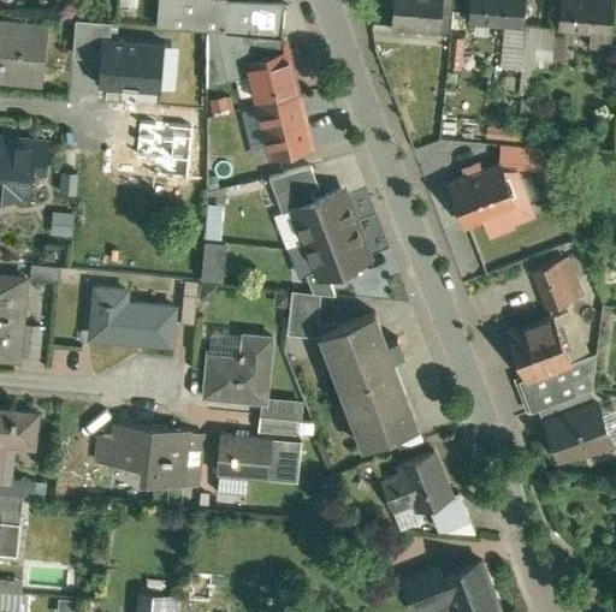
[(178,0),(166,0),(163,0),(160,29),(208,33),(208,88),(254,77),(261,107),(300,97),(289,53),(288,53),(285,40),(284,40),(284,37),(285,7),(206,3),(178,0)]
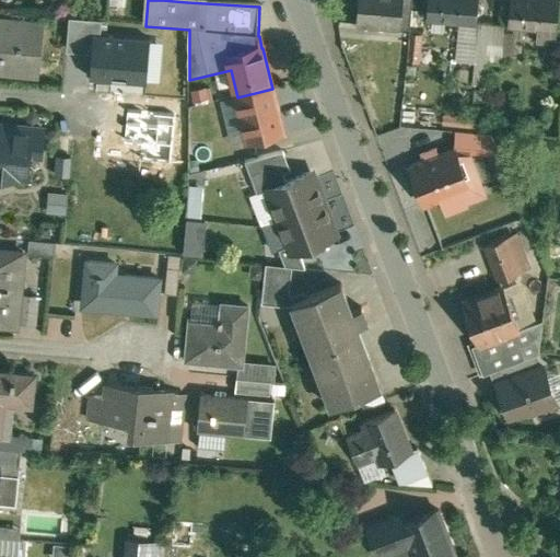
[(361,0),(360,26),(411,30),(412,0),(361,0)]
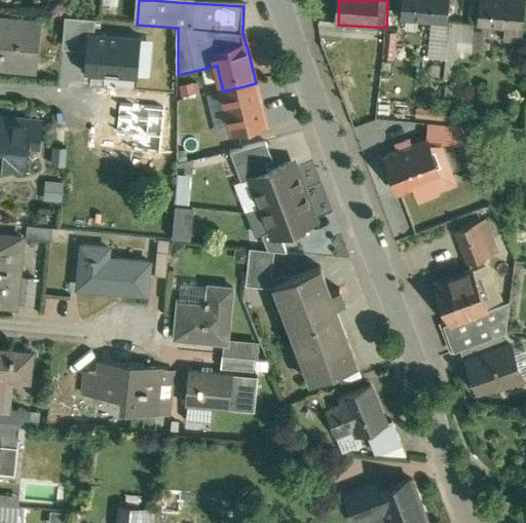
[(446,0),(402,0),(401,20),(445,24),(446,0)]
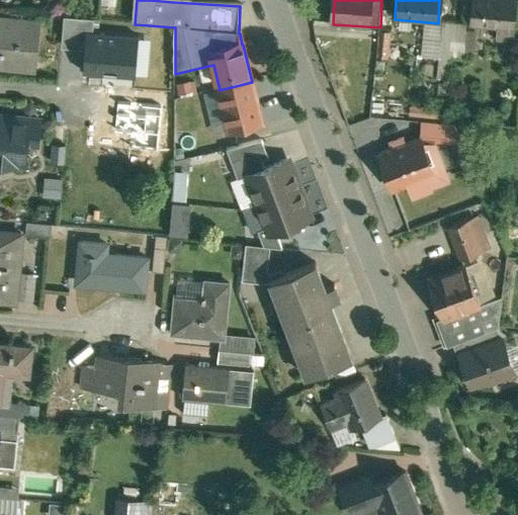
[(517,1),(506,0),(469,0),(467,25),(514,29),(517,1)]
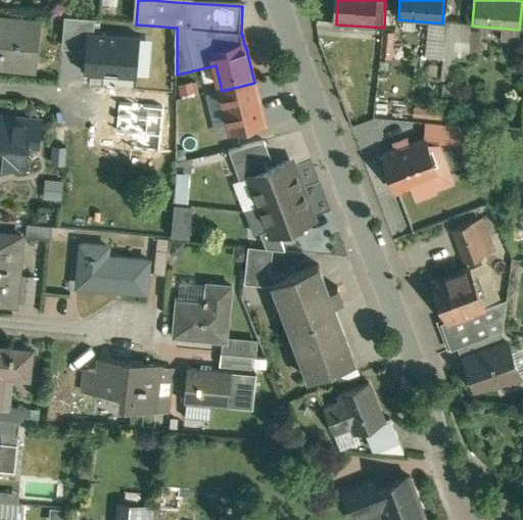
[(41,28),(0,24),(0,64),(37,69),(41,28)]
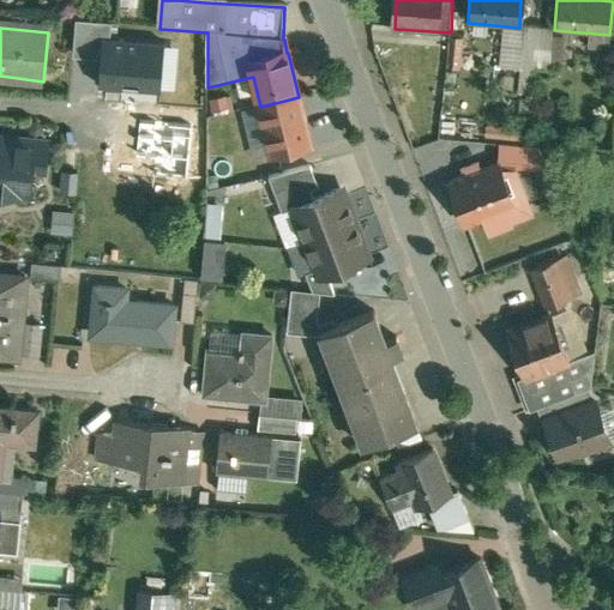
[(539,29),(525,28),(521,71),(534,72),(539,29)]
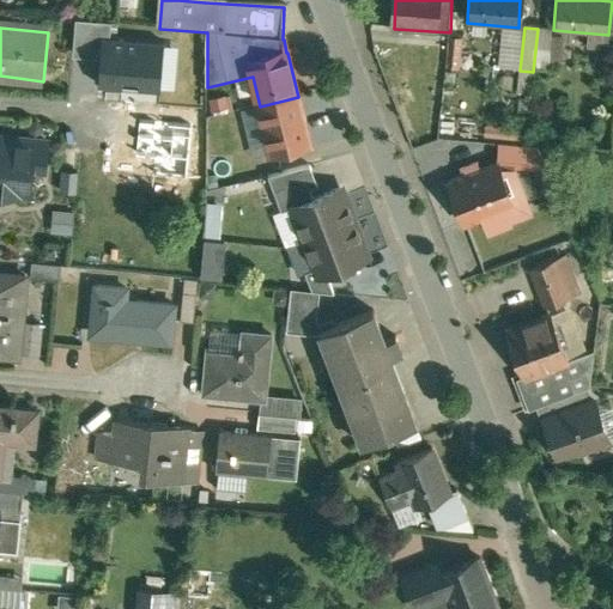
[(548,30),(538,29),(533,72),(544,73),(548,30)]
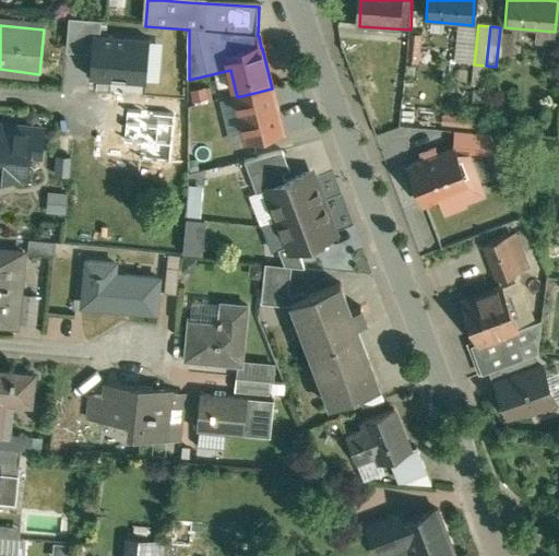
[(511,58),(511,35),(502,35),(502,58),(511,58)]
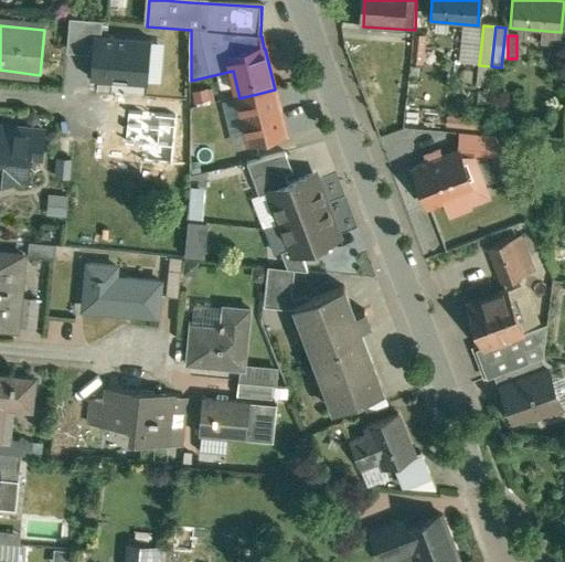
[(150,41),(95,36),(92,77),(146,83),(150,41)]
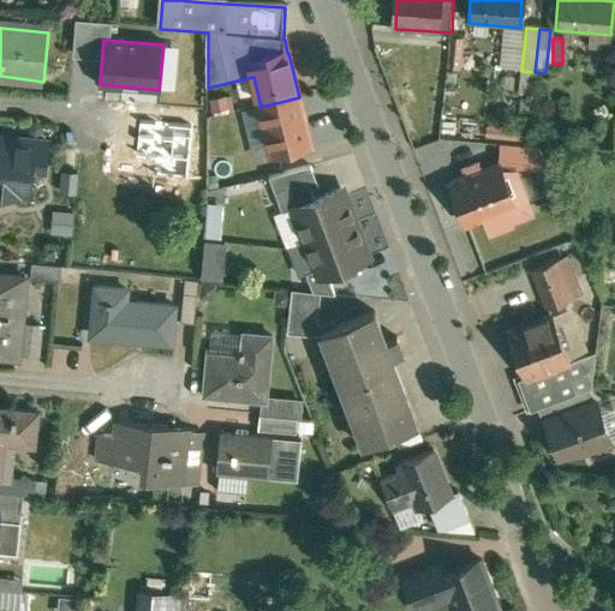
[(299,97),(261,107),(274,157),(311,148),(299,97)]
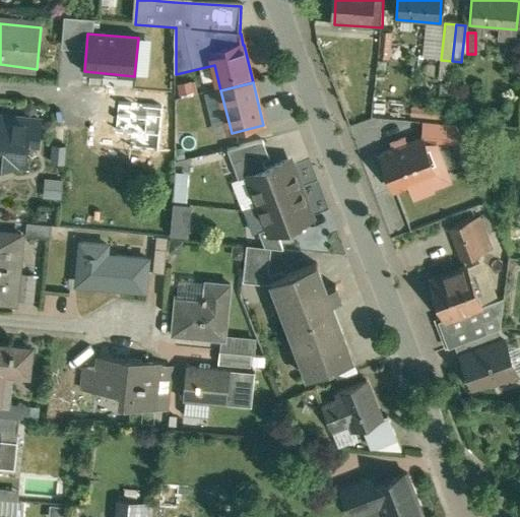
[(0,118),(0,120),(0,166),(16,169),(17,167),(25,167),(28,145),(39,145),(41,126),(23,124),(24,120),(0,118)]
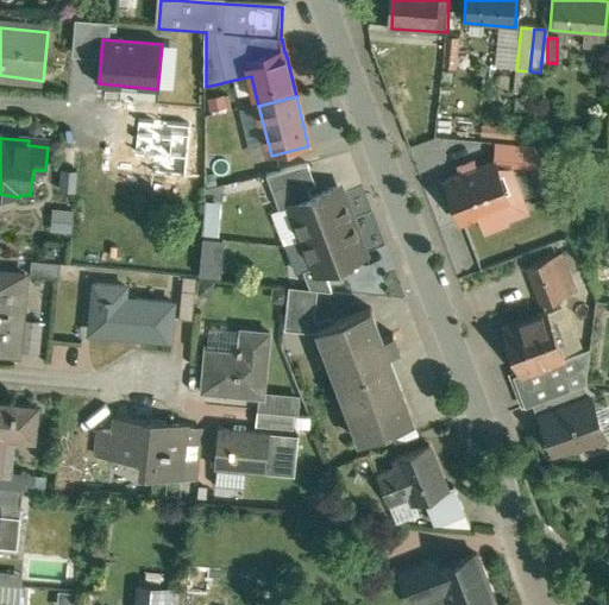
[(537,150),(497,145),(496,164),(534,168),(537,150)]
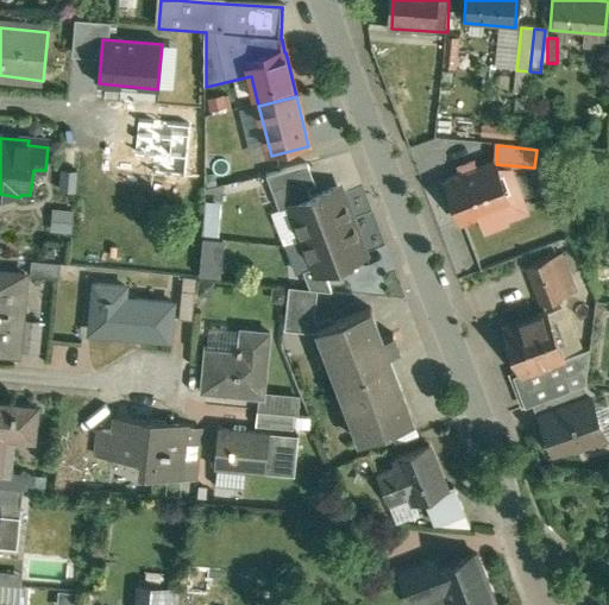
[(309,166),(268,177),(281,212),(293,208),(289,199),(309,190),(316,187),(309,166)]
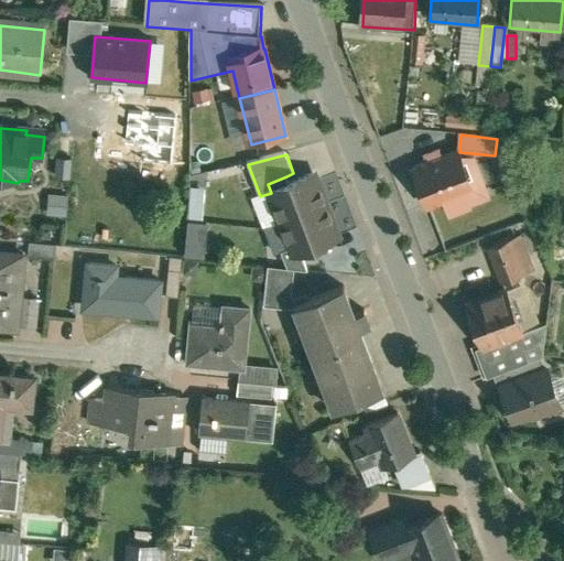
[(458,155),(415,172),(430,207),(473,191),(458,155)]
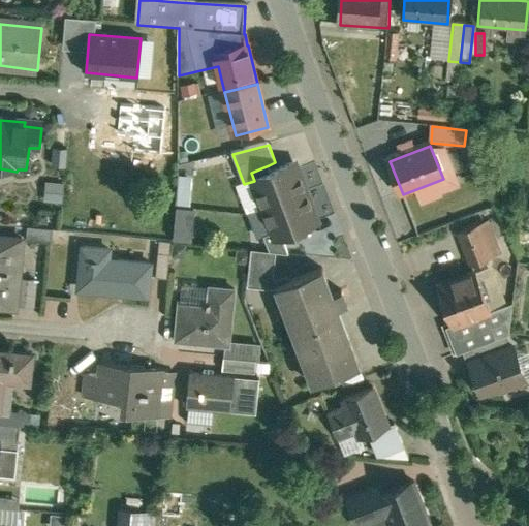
[(66,150),(54,149),(52,166),(64,167),(66,150)]
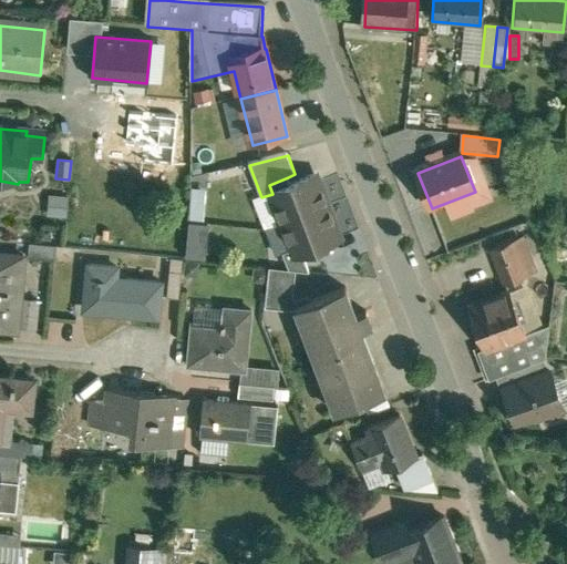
[(316,176),(291,186),(288,177),(269,185),(272,194),(284,225),(328,208),(316,176)]
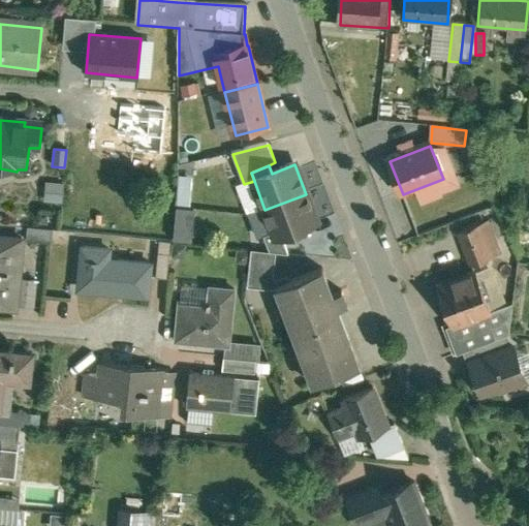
[(177,177),(176,205),(190,206),(191,177),(177,177)]
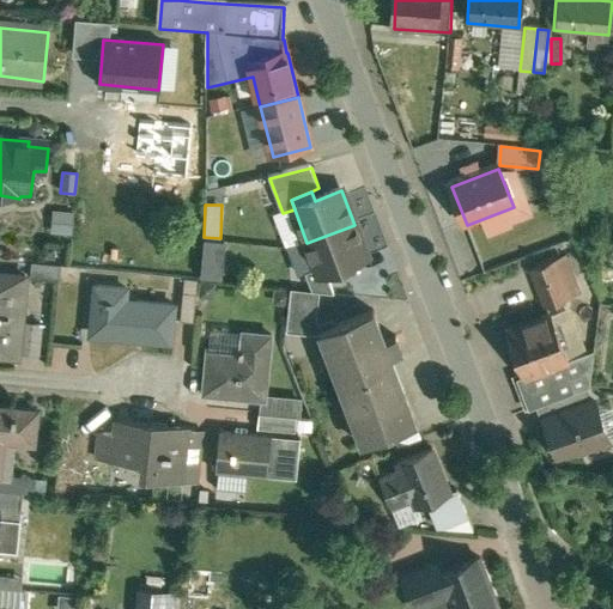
[(76,214),(54,213),(52,237),(73,238),(76,214)]
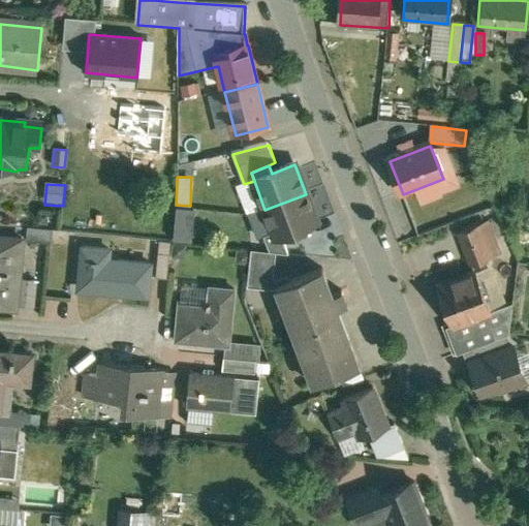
[(318,220),(332,216),(322,189),(309,194),(318,220)]
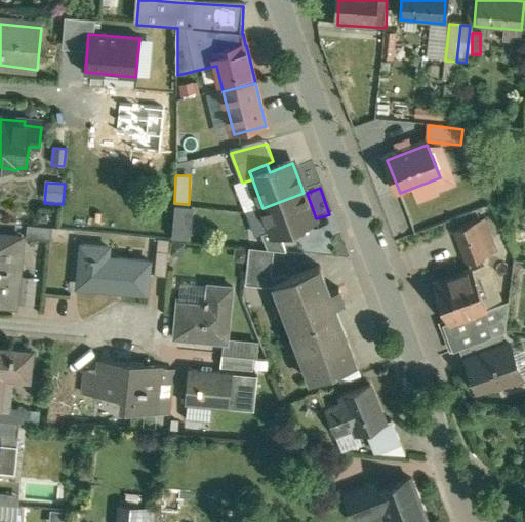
[(304,193),(263,208),(272,232),(275,238),(281,236),(315,223),(304,193)]
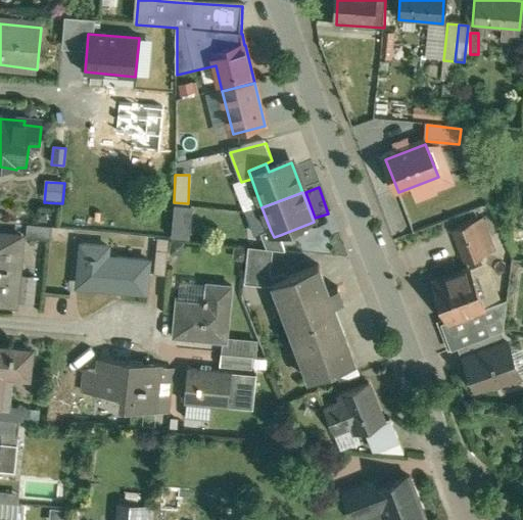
[(172,205),(172,238),(190,239),(190,205),(172,205)]
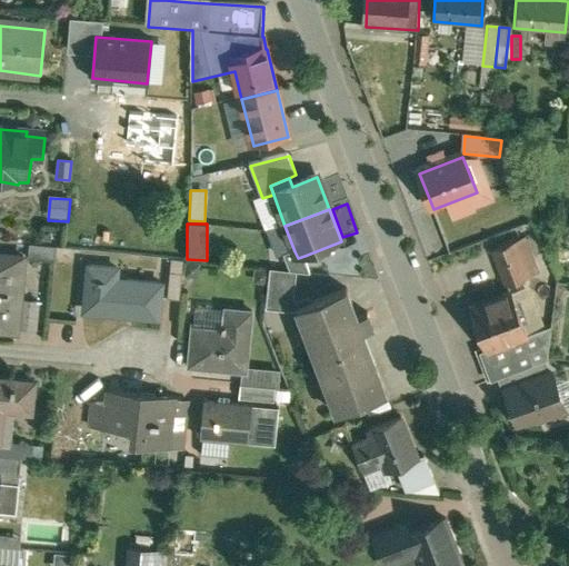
[(539,275),(526,239),(515,244),(529,279),(539,275)]
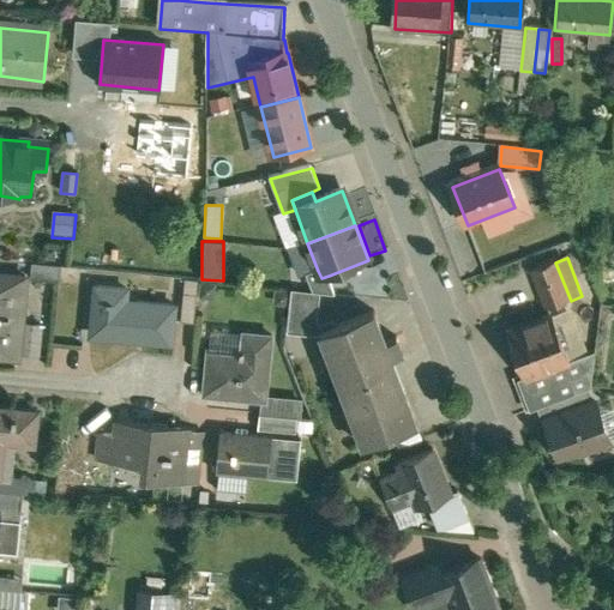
[(555,263),(534,271),(548,309),(571,301),(555,263)]
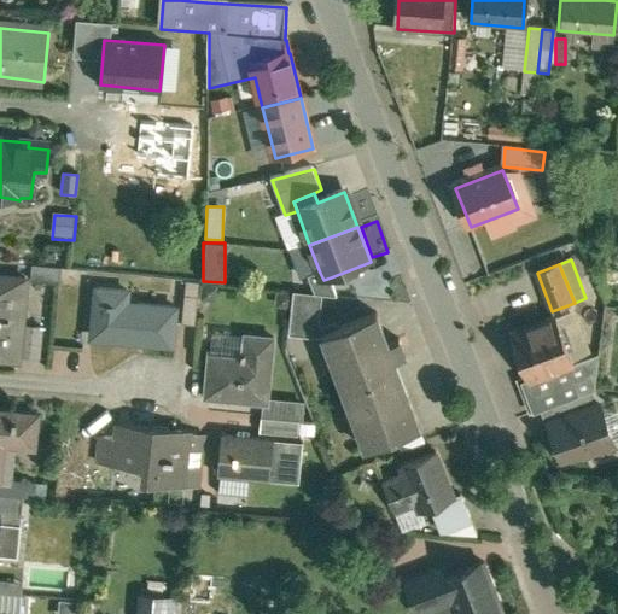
[(62,269),(33,267),(31,285),(59,287),(62,269)]
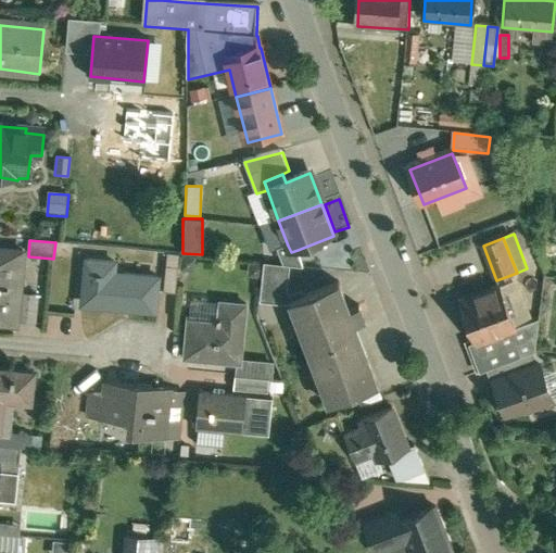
[(298,250),(291,252),(288,246),(278,250),(285,266),(304,268),(298,250)]
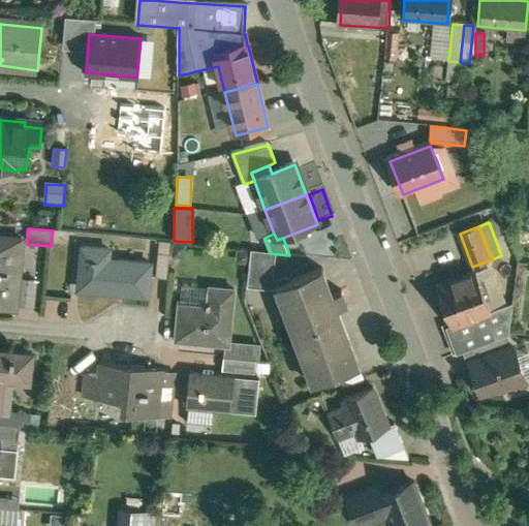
[(23,241),(0,239),(0,301),(17,303),(23,241)]
